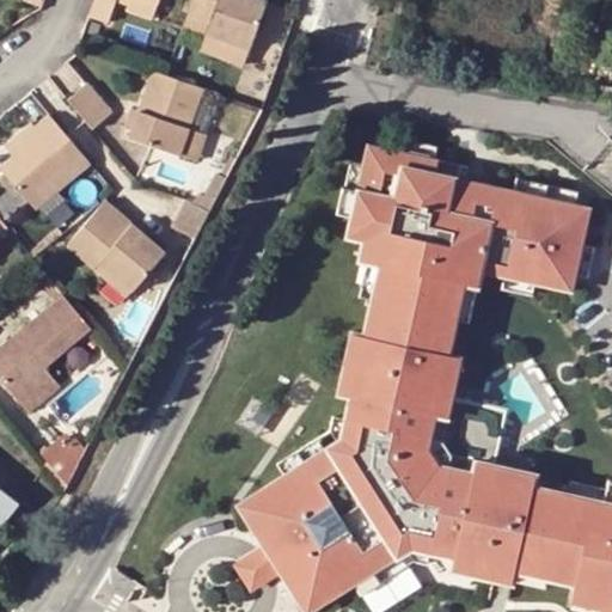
[(91,0),(86,14),(103,20),(110,0),(114,0),(122,2),(122,0),(147,0),(152,1),(152,0),(91,0)]
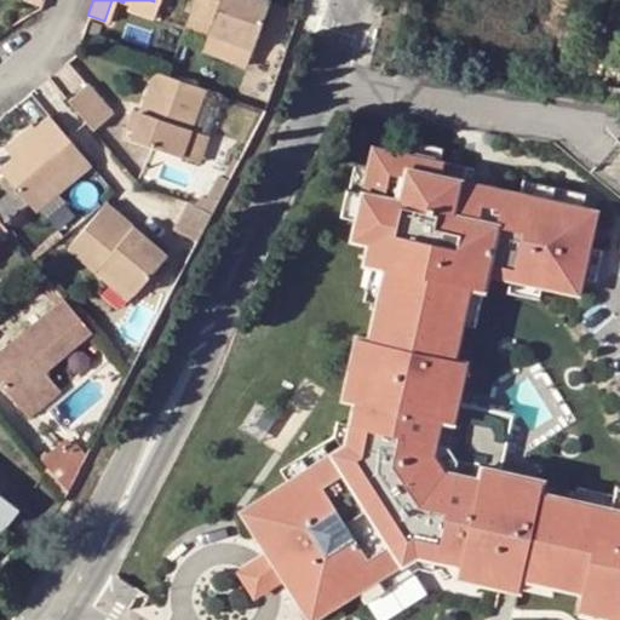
[(124,0),(124,3),(121,9),(148,18),(154,1),(149,0),(124,0)]
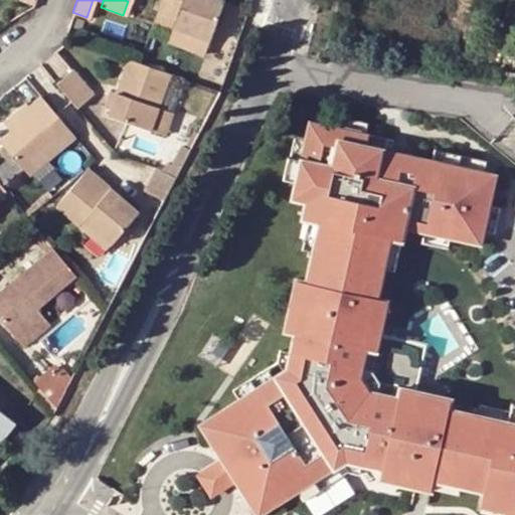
[(160,0),(155,15),(175,22),(173,29),(208,42),(222,2),(215,0),(160,0)]
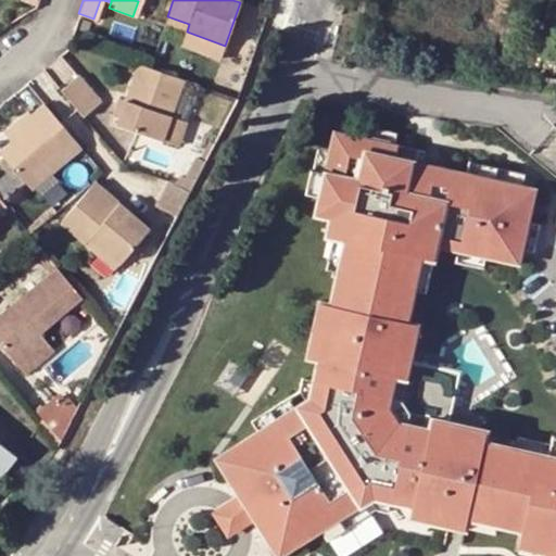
[(167,16),(165,24),(187,32),(189,24),(167,16)]
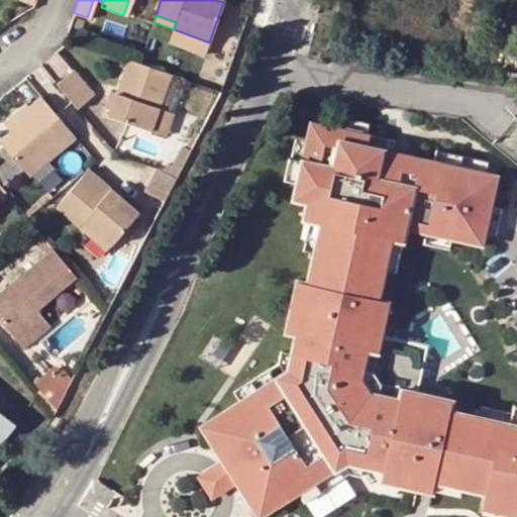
[(203,57),(209,42),(174,29),(168,43),(203,57)]
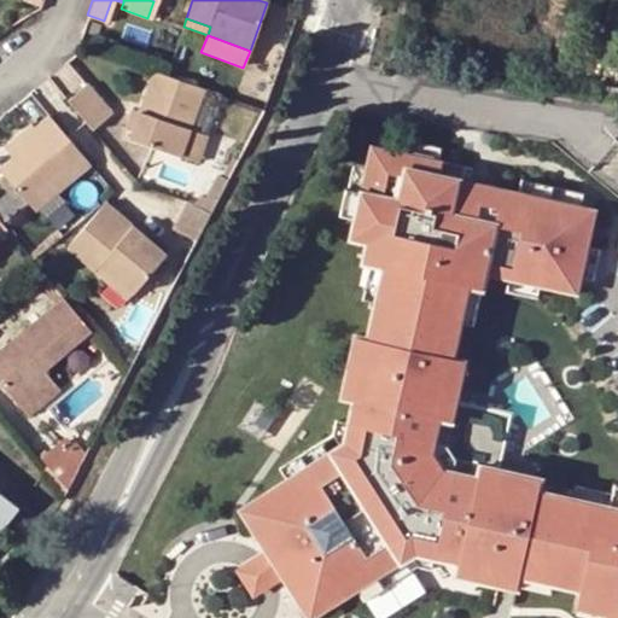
[(187,132),(200,93),(164,80),(152,75),(127,143),(175,158),(187,132)]
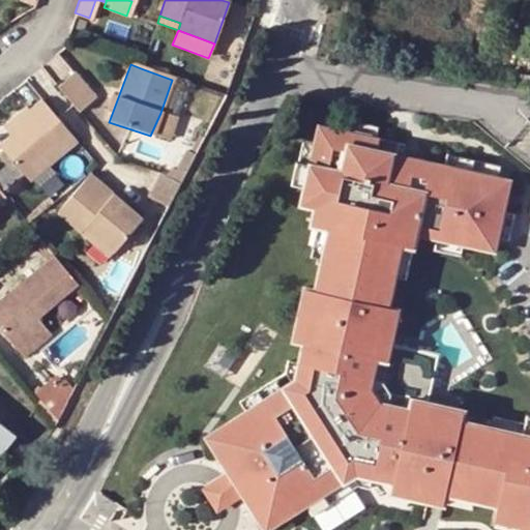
[(74,74),(57,87),(78,113),(94,99),(74,74)]
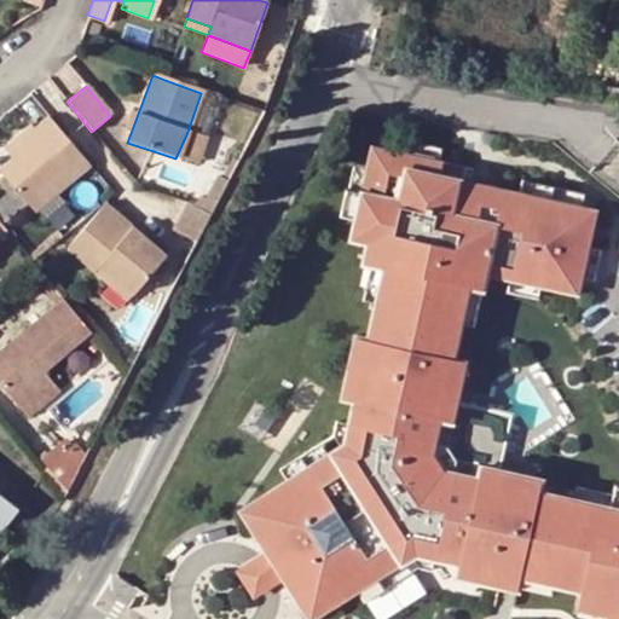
[(87,166),(47,117),(16,145),(19,150),(0,165),(0,175),(30,213),(87,166)]
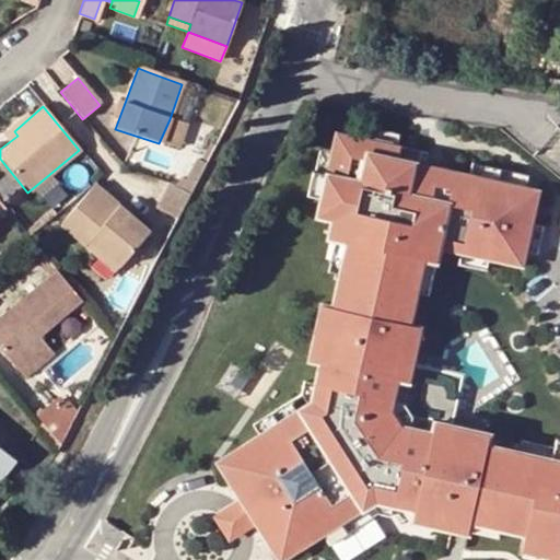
[(170,119),(159,143),(175,150),(184,125),(170,119)]
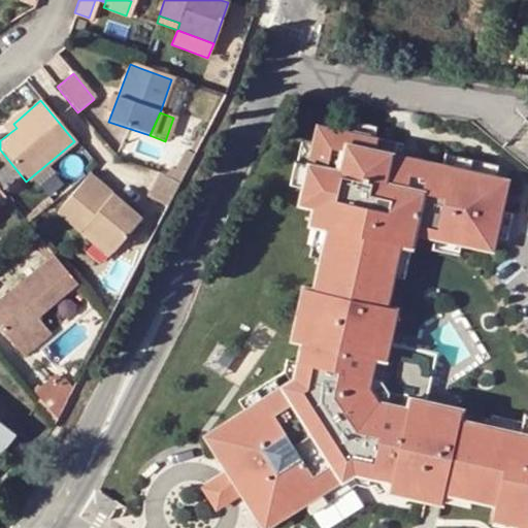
[(0,126),(7,135),(17,128),(13,124),(9,120),(0,126)]
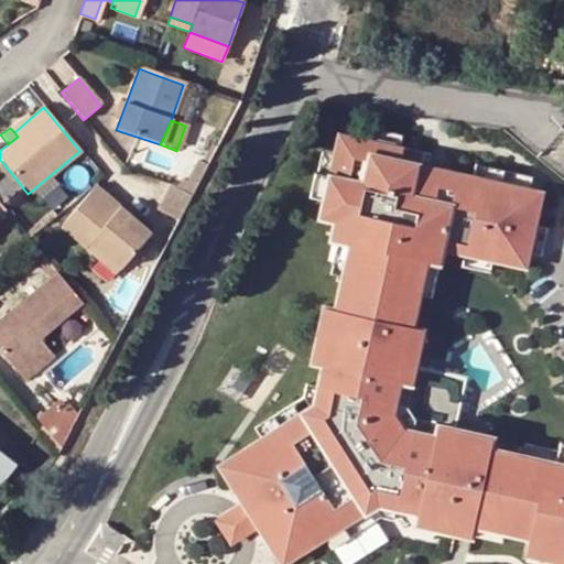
[(372,140),(399,145),(401,134),(375,129),(372,140)]
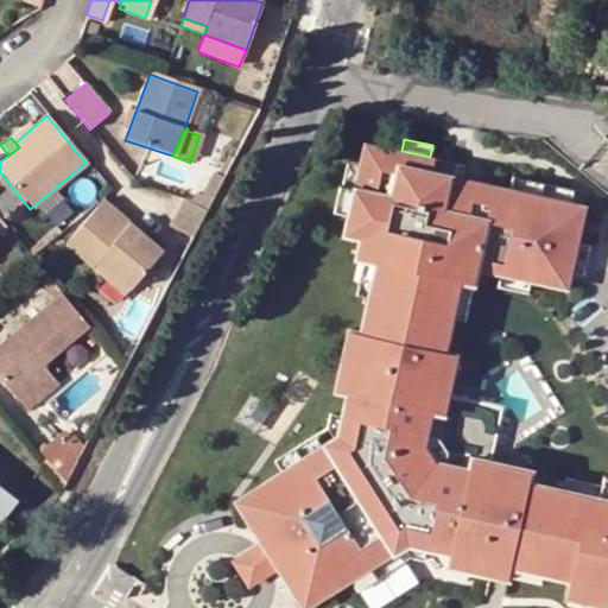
[(401,151),(367,144),(361,168),(352,213),(347,234),(365,238),(384,242),(371,297),(362,333),(348,392),(343,417),(340,435),(335,438),(322,447),(284,470),(264,483),(273,498),(246,517),(263,543),(278,567),(295,593),(323,575),(333,590),(352,578),(359,589),(411,556),(423,559),(425,549),(451,555),(480,561),(477,572),(507,580),(511,567),(569,580),(601,587),(597,605),(595,607),(607,607),(607,499),(564,491),(529,482),(526,496),(498,489),(504,463),(492,461),(501,415),(495,404),(449,393),(451,382),(439,380),(445,352),(454,315),(464,265),(477,267),(502,273),(531,279),(568,287),(571,272),(577,244),(586,206),(570,203),(511,189),(461,178),(431,172),(435,158),(430,157),(401,151)]
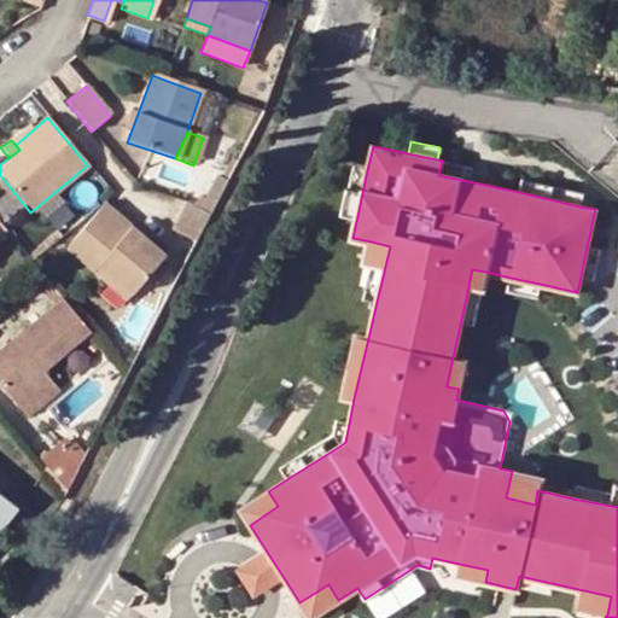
[(471,168),(442,161),(438,175),(468,181),(471,168)]
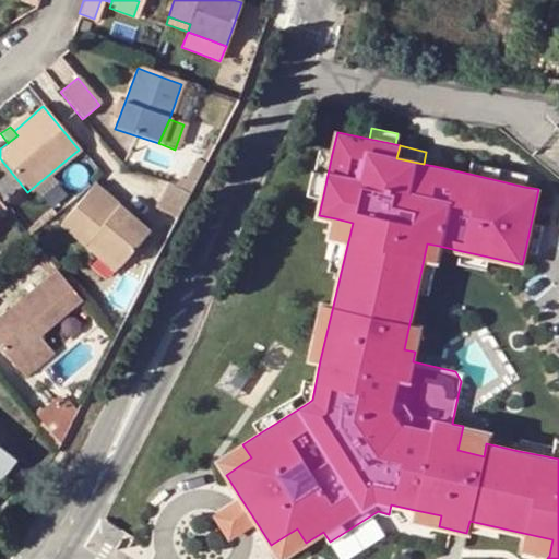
[(323,195),(332,154),(321,152),(317,170),(314,169),(309,192),(323,195)]
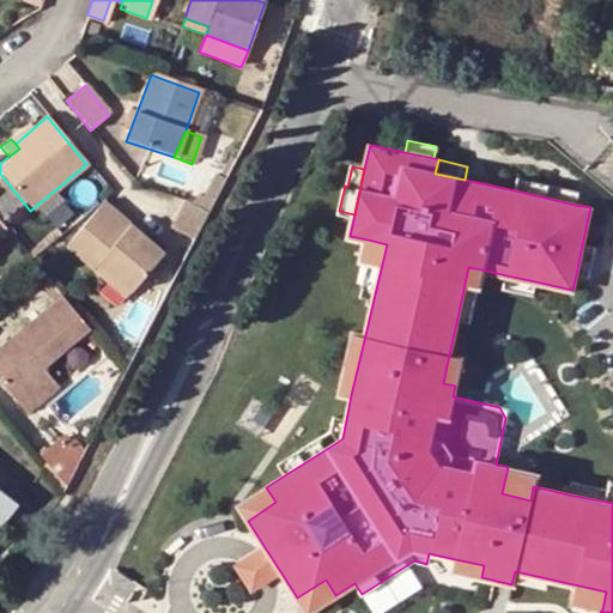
[(192,195),(188,206),(206,213),(223,182),(212,176),(200,199),(192,195)]
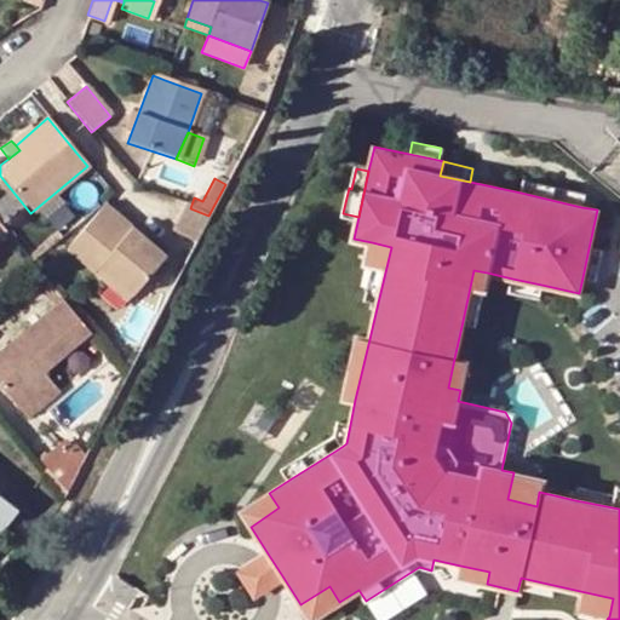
[(524,181),(521,193),(581,207),(585,194),(524,181)]
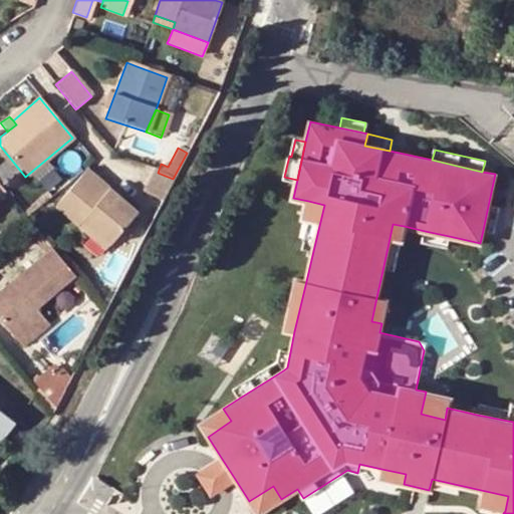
[(100,178),(88,167),(59,205),(81,225),(86,219),(113,242),(140,210),(110,186),(106,191),(95,183),(100,178)]
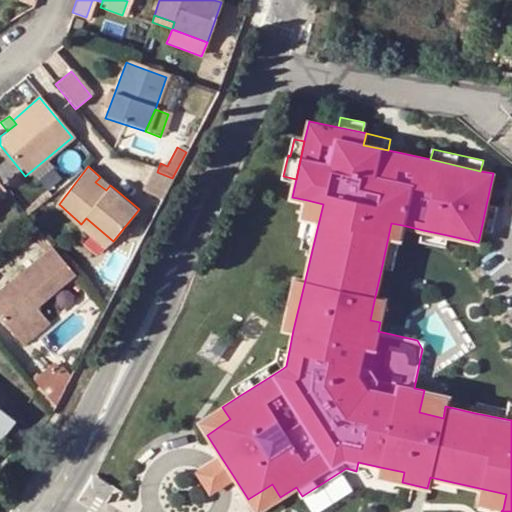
[(164,194),(172,178),(157,172),(152,170),(142,194),(160,202),(164,194)]
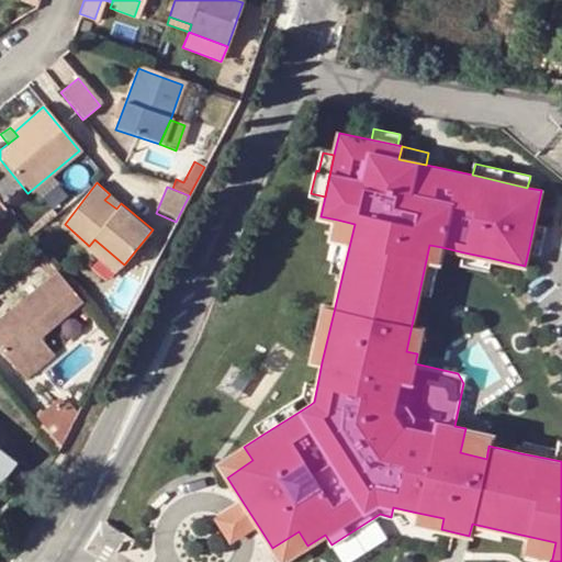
[(110,194),(104,200),(116,209),(121,203),(110,194)]
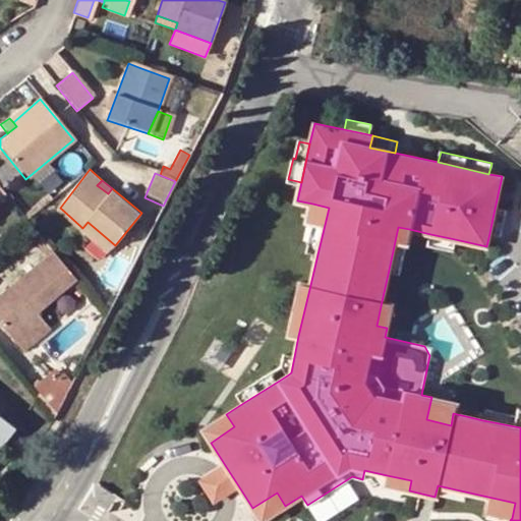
[(329,208),(312,204),(308,221),(314,222),(307,251),(317,254),(329,208)]
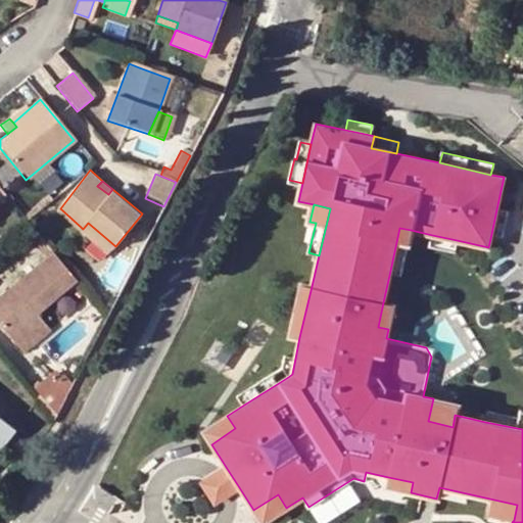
[(496,209),(491,234),(502,236),(508,211),(496,209)]
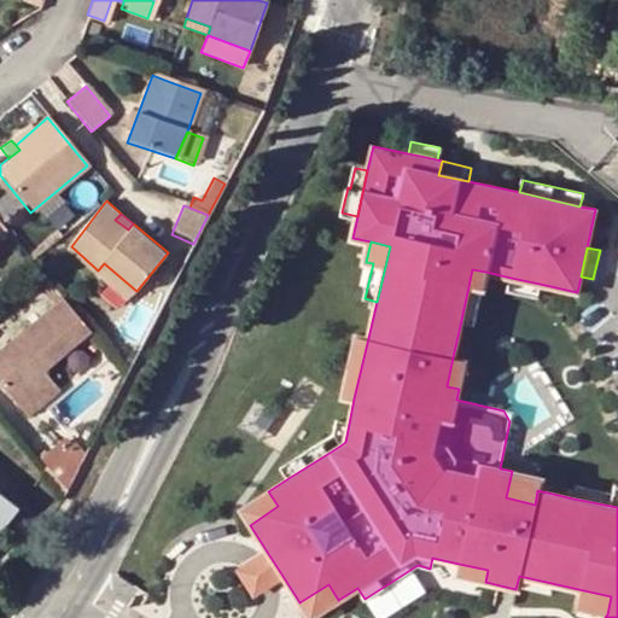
[(104,263),(98,270),(130,298),(136,291),(104,263)]
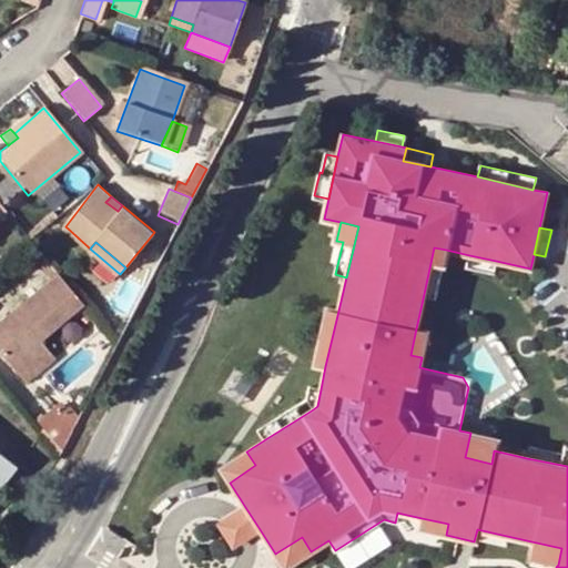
[(434,247),(424,294),(435,296),(446,250),(434,247)]
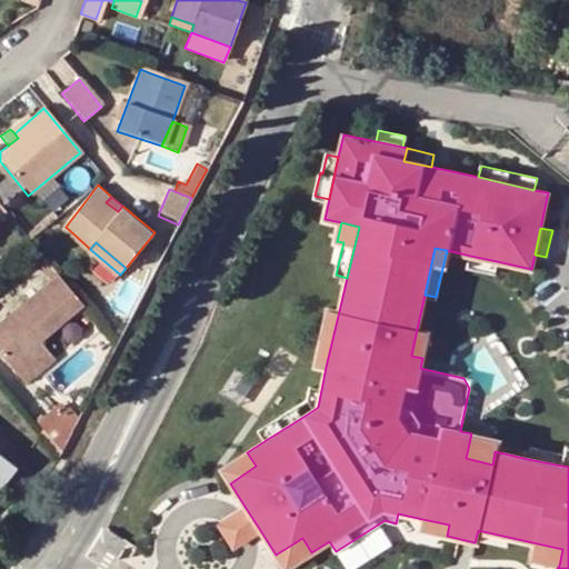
[(497,261),(470,256),(468,267),(493,273),(497,261)]
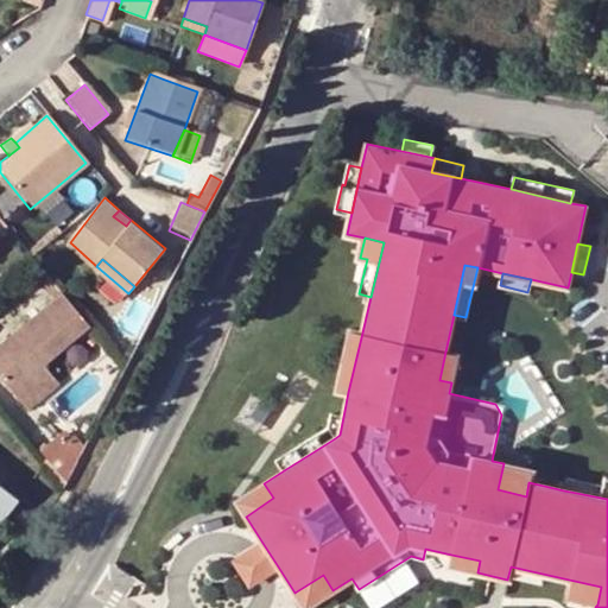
[(40,363),(87,324),(59,292),(0,342),(0,377),(14,394),(45,369),(40,363)]
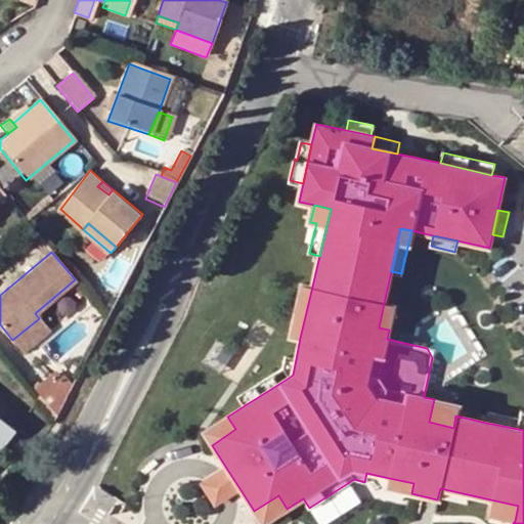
[(300,338),(312,287),(301,284),(289,336),(300,338)]
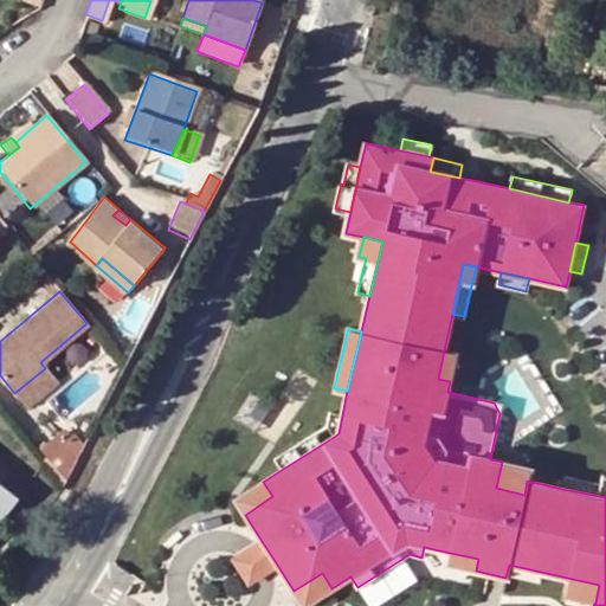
[(438,379),(450,381),(456,353),(444,350),(438,379)]
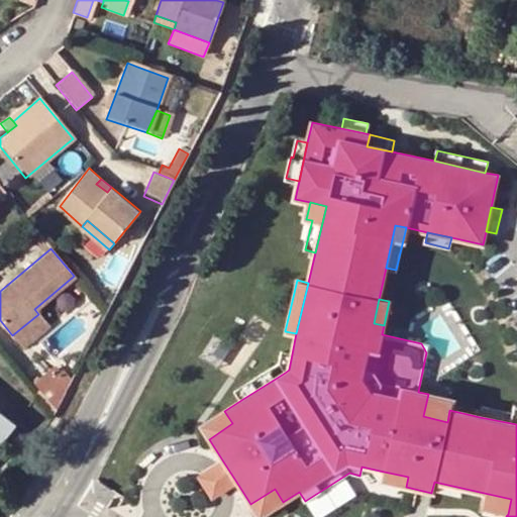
[(38,314),(12,335),(24,348),(49,327),(38,314)]
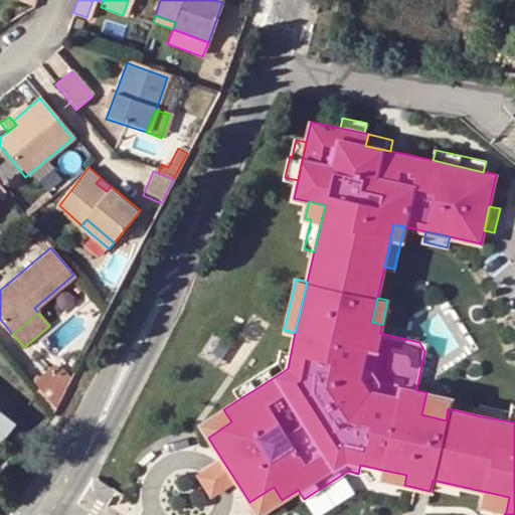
[(284,371),(288,368),(291,353),(280,351),(278,362),(284,371)]
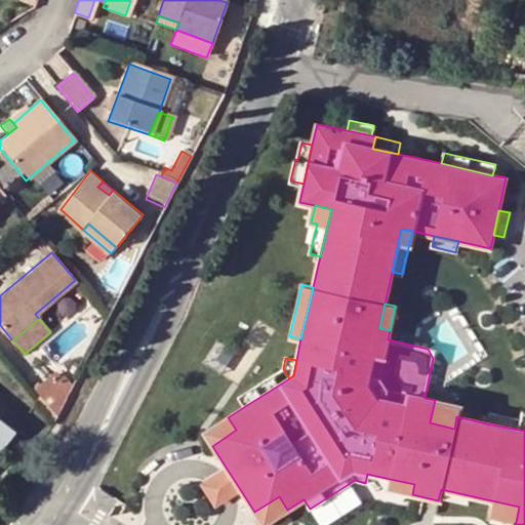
[(56,370),(49,375),(66,399),(73,384),(65,374),(62,377),(56,370)]
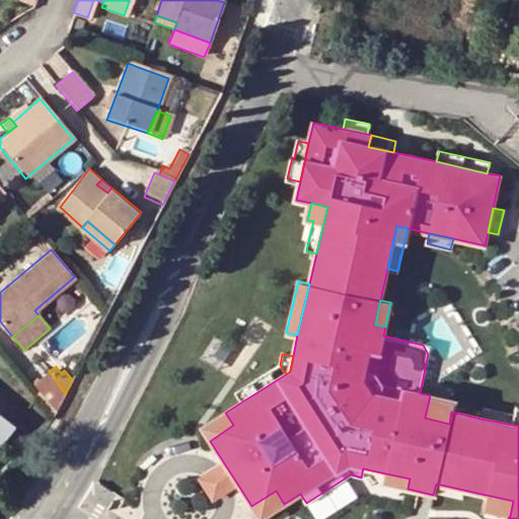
[(40,391),(56,413),(65,394),(49,371),(47,369),(31,381),(40,391)]
